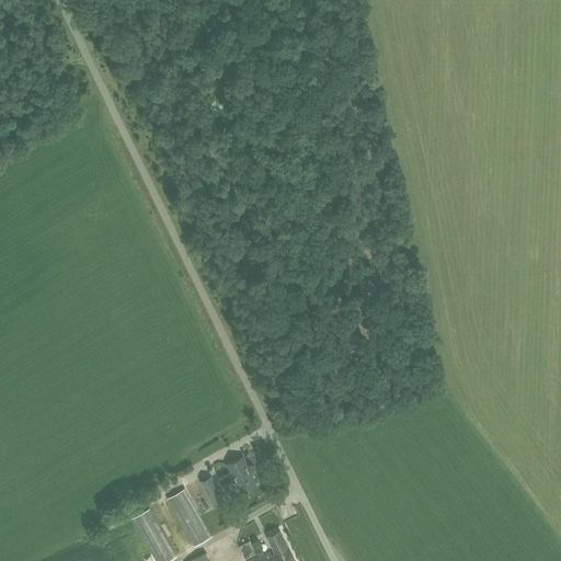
[(226,464),(240,491),(256,483),(242,455),(226,464)]
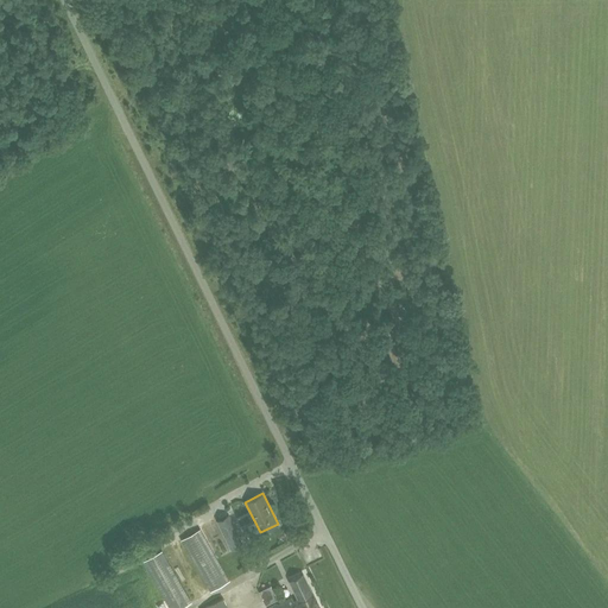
[(227,515),(216,520),(232,550),(242,545),(227,515)]
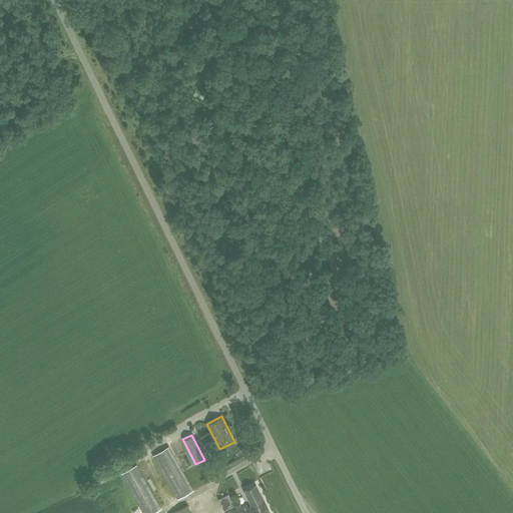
[(279,441),(281,446),(290,443),(288,437),(279,441)]
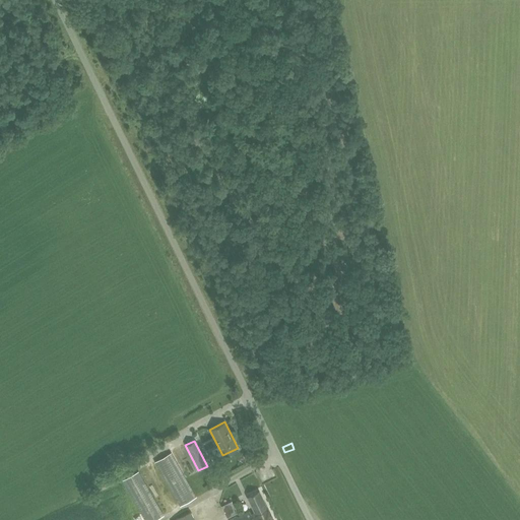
[(155,461),(181,505),(195,497),(171,453),(155,461)]
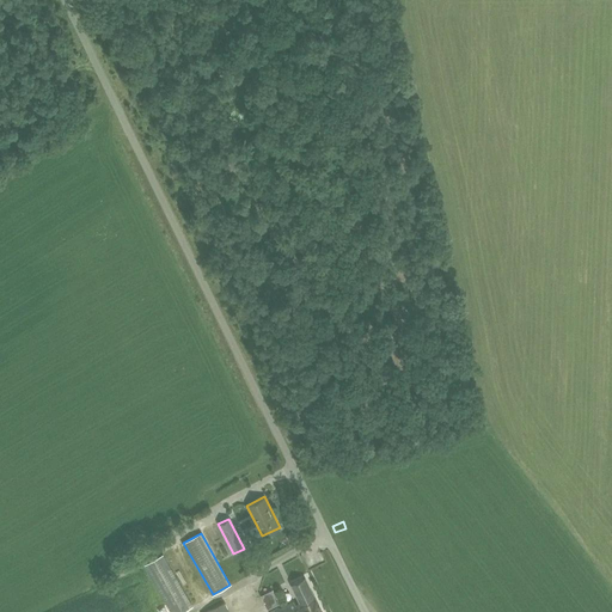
[(145,564),(172,611),(182,611),(191,606),(163,555),(145,564)]
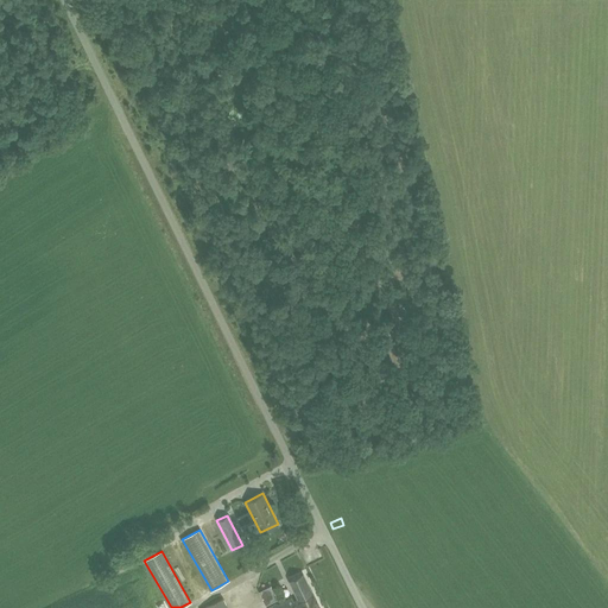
[(241,584),(252,576),(246,569),(235,577),(241,584)]
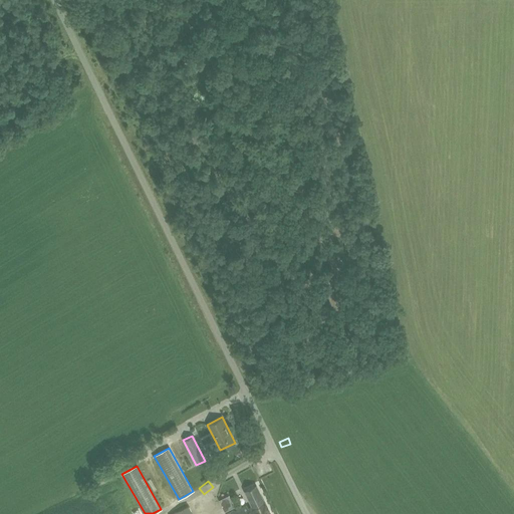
[(229,513),(270,513),(263,498),(262,498),(256,485),(245,491),(251,503),(229,513)]
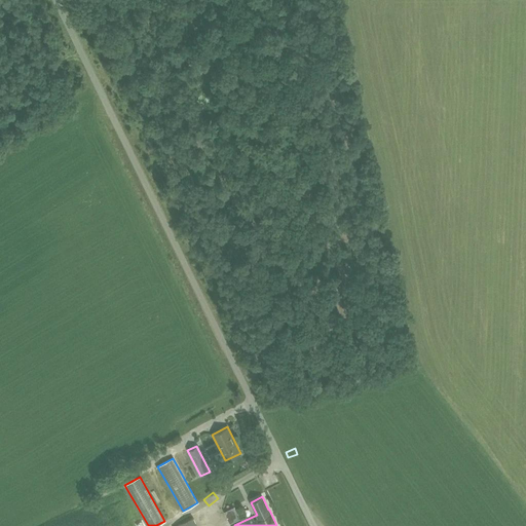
[(232,520),(242,515),(236,503),(226,509),(232,520)]
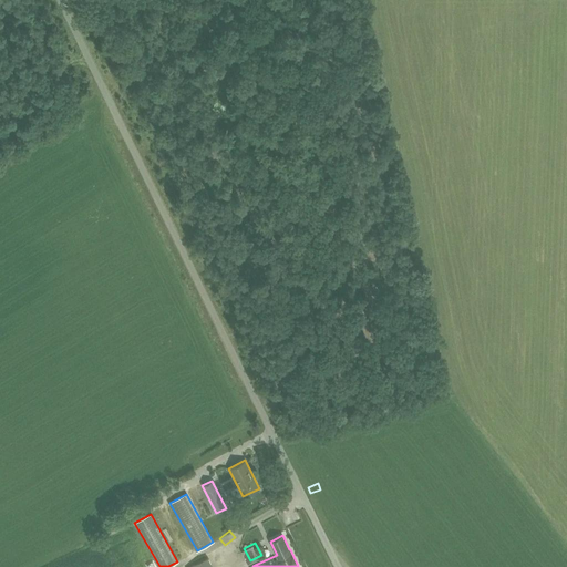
[(191,566),(212,566),(207,557),(191,566)]
